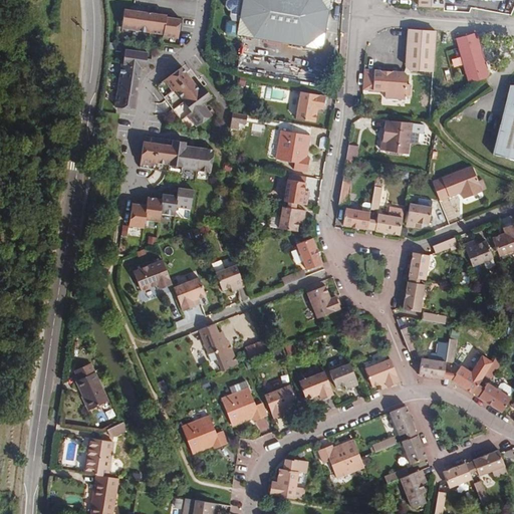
[(232,20),(239,21),(242,0),(227,0),(226,1),(225,6),(228,10),(231,10),(230,15),(232,20)]
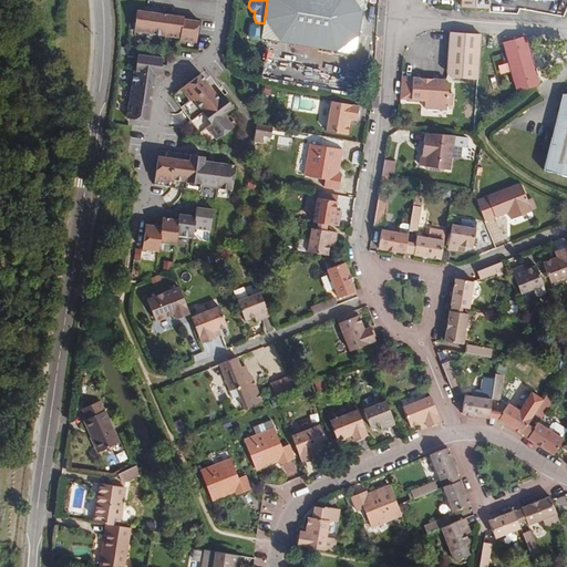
[(264,24),(260,39),(356,54),(364,0),(267,0),(264,23),(264,24)]
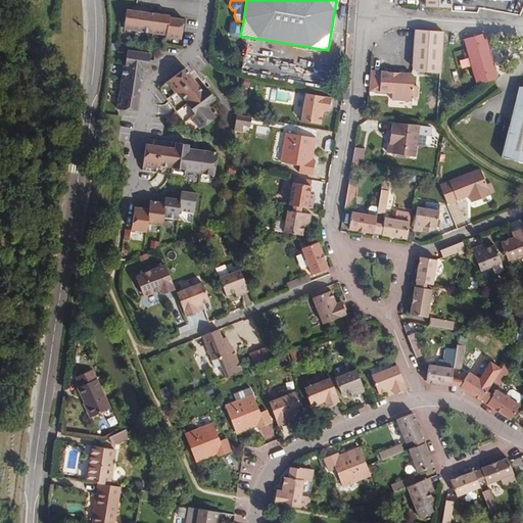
[(170,15),(127,9),(124,29),(167,35),(167,37),(181,39),(184,19),(170,17),(170,15)]
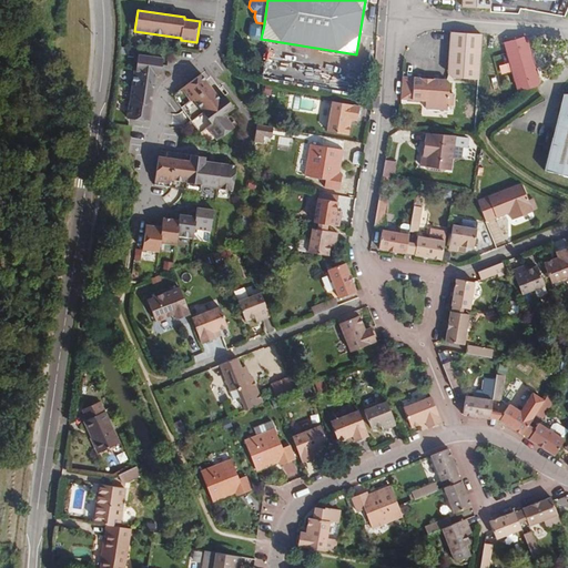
[(261,41),(261,39),(264,24),(259,23),(259,24),(253,23),(251,24),(249,37),(251,39),(261,41)]
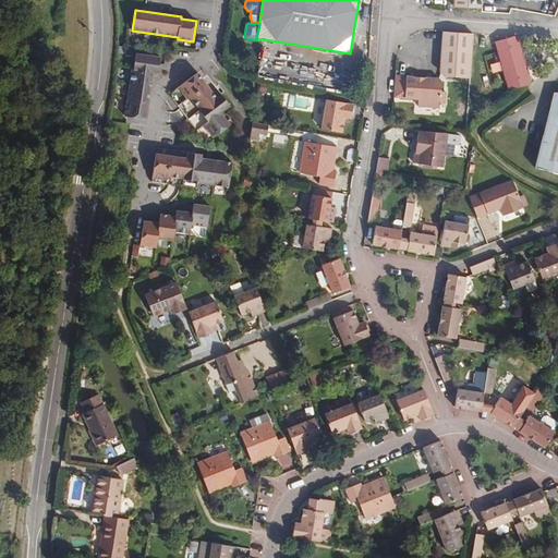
[(445,76),(469,77),(472,34),(444,32),(440,71),(445,76)]
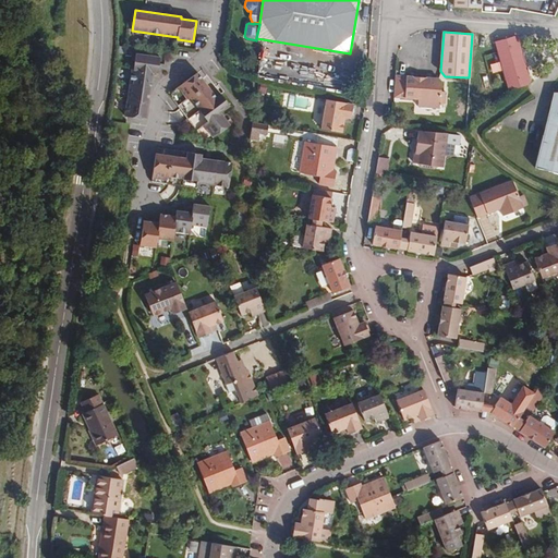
[(509,91),(529,84),(531,81),(518,38),(514,36),(495,41),(498,51),(497,51),(499,59),(500,59),(504,73),(506,81),(509,91)]
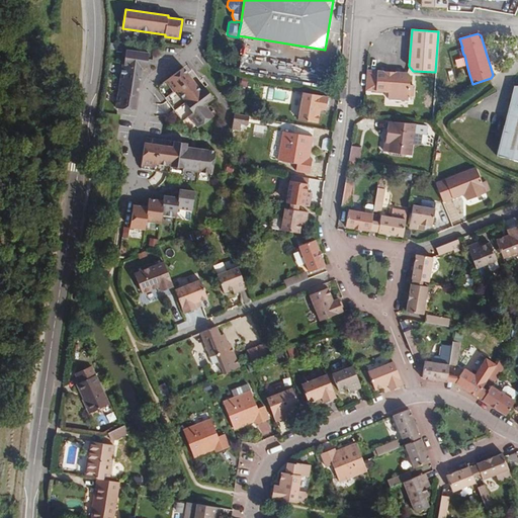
[(126,50),(116,107),(136,110),(142,68),(147,68),(149,53),(126,50)]
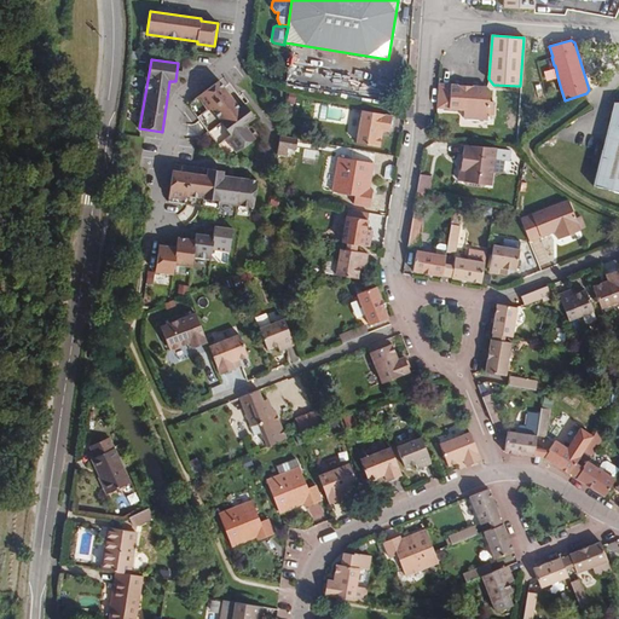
[(226,139),(237,152),(255,139),(244,125),(255,117),(246,104),(241,108),(219,81),(191,102),(190,106),(219,144),(226,139)]
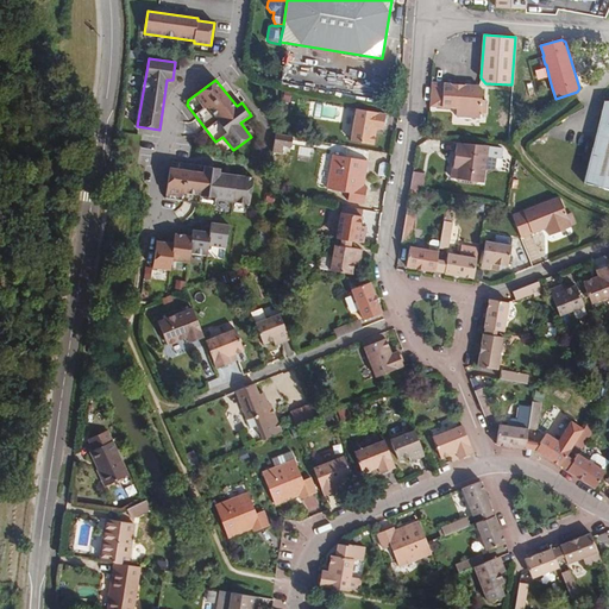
[(481,113),(482,100),(482,89),(479,86),(432,82),(431,106),(457,108),(456,117),(479,118),(481,113)]
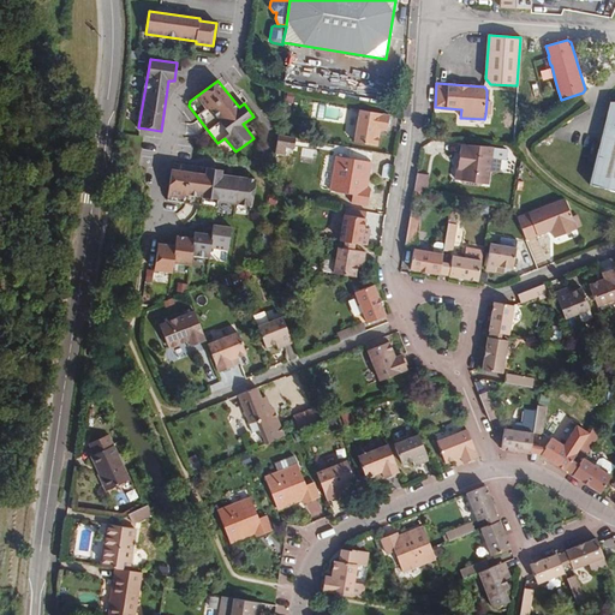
[(614,101),(610,102),(598,148),(604,150),(611,123),(614,123),(614,101)]
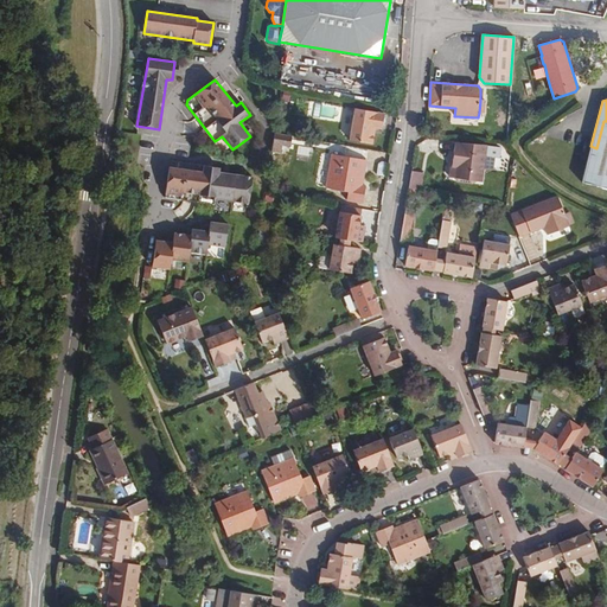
[(376,128),(382,129),(384,114),(356,108),(350,140),(372,144),(376,128)]
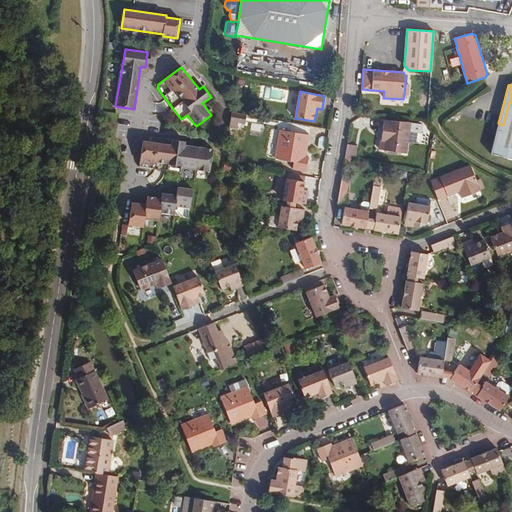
[(498,123),(491,153),(511,158),(511,102),(506,125),(503,125),(498,123)]
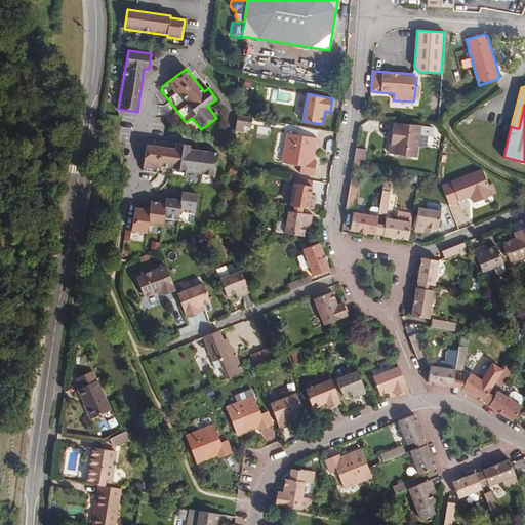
[(522,105),(516,128),(519,128),(524,105),(522,105)]
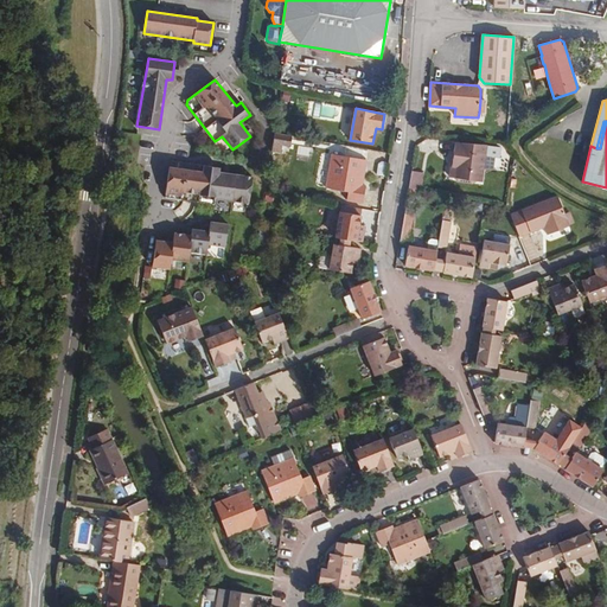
[(282,145),(291,147),(293,136),(275,134),(273,152),(281,153),(282,145)]
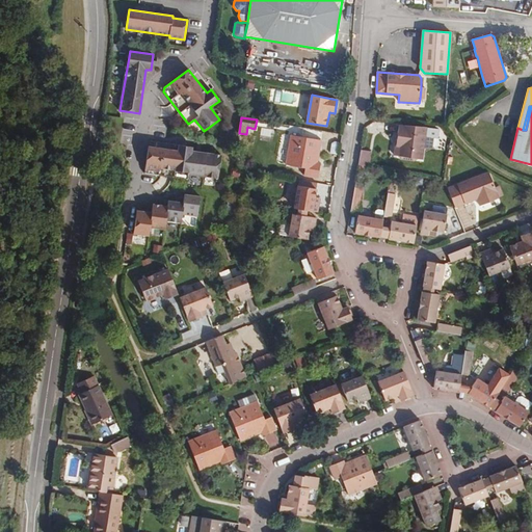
[(404,158),(416,159),(424,160),(426,129),(399,128),(398,135),(402,135),(401,149),(397,149),(397,158),(404,158)]
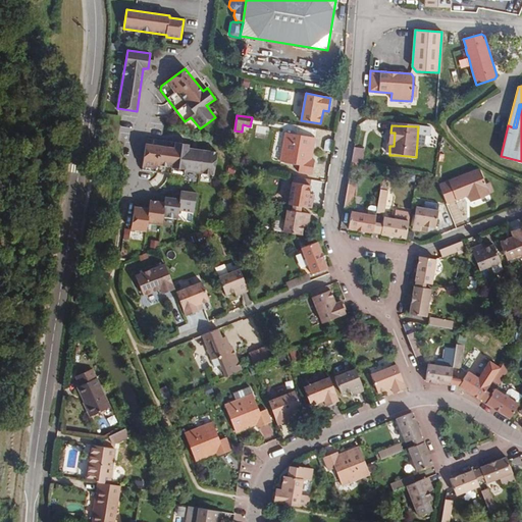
[(315,160),(309,159),(311,149),(313,149),(315,138),(285,133),(280,161),(300,165),(299,172),(312,174),(315,160)]
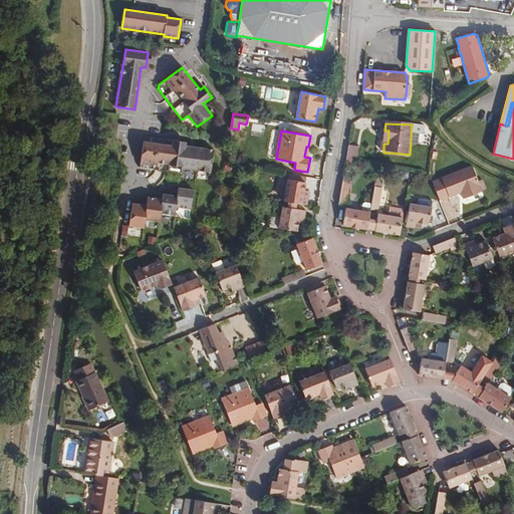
[(144,142),(140,168),(182,174),(183,168),(211,172),(214,150),(186,146),(186,142),(173,140),(172,146),(144,142)]
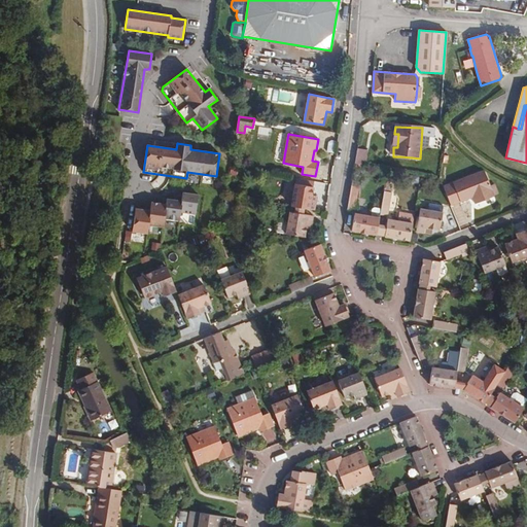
[(354,148),(352,165),(364,166),(366,149),(354,148)]
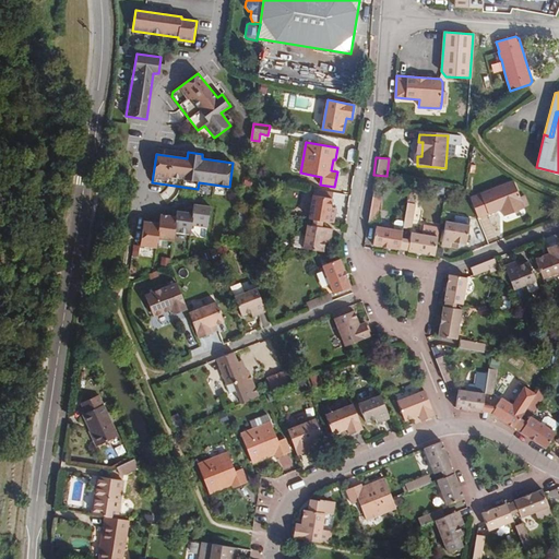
[(524,207),(520,197),(513,180),(471,198),(478,218),(501,209),(503,216),(524,209),(524,207)]
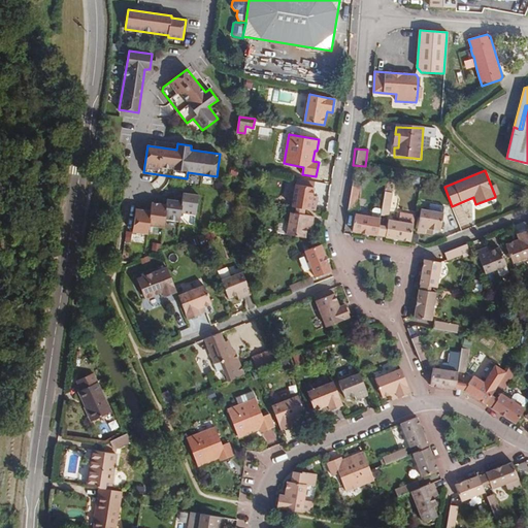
[(292,206),(296,207),(304,208),(315,210),(317,202),(311,201),(314,188),(296,185),(292,206)]
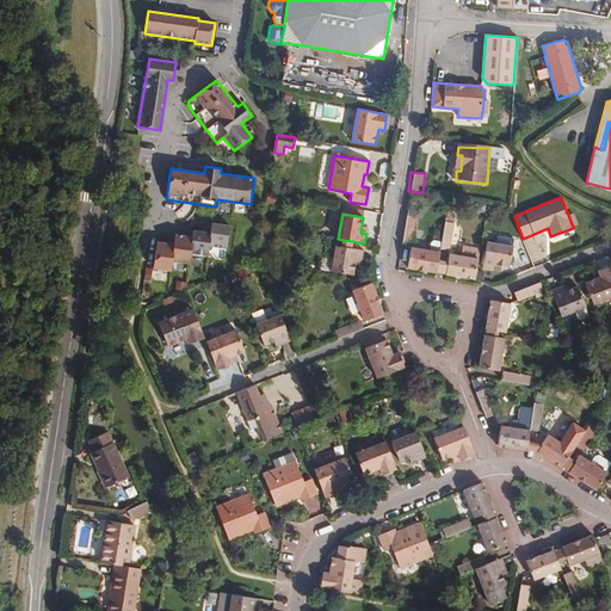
[(412,244),(417,216),(407,215),(402,242),(412,244)]
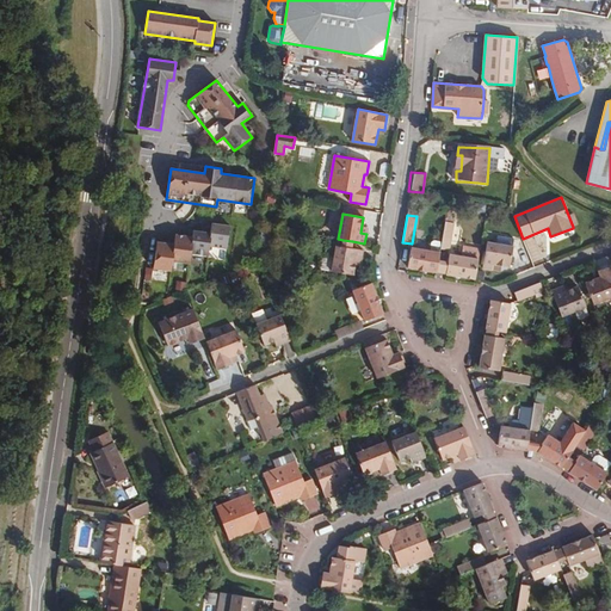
[(445,222),(442,242),(440,248),(449,251),(454,223),(445,222)]
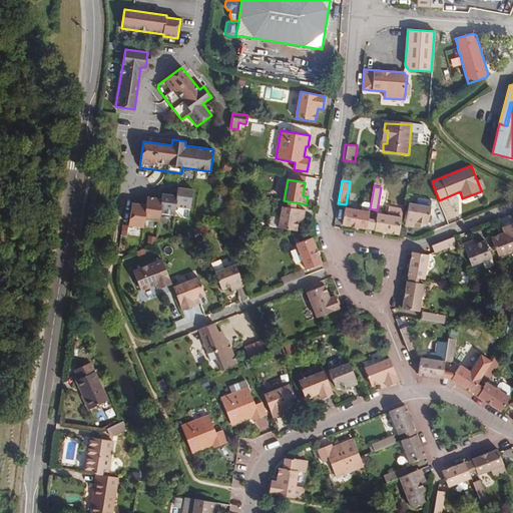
[(132,202),(128,225),(140,227),(142,218),(155,220),(157,211),(174,214),(175,206),(190,208),(192,189),(178,187),(176,195),(162,193),(162,198),(147,196),(146,204),(132,202)]
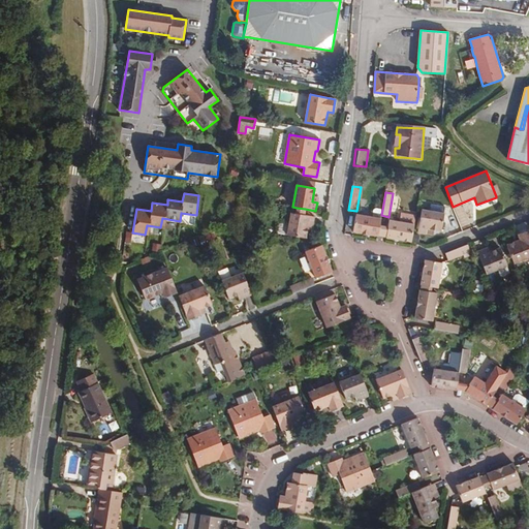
[(381,218),(381,215),(382,210),(377,209),(375,210),(373,217),(381,218)]
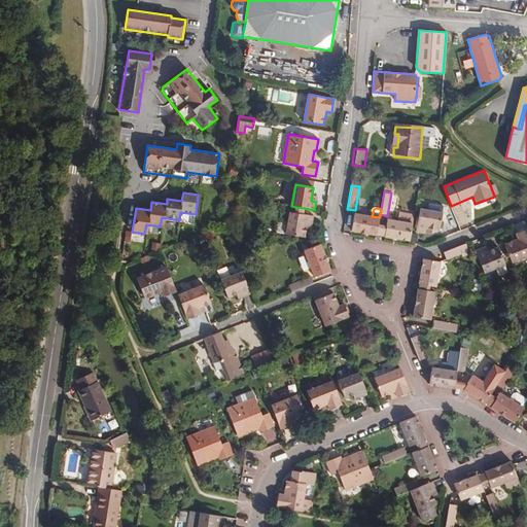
[(440,231),(443,213),(421,209),(416,232),(424,233),(425,227),(440,231)]
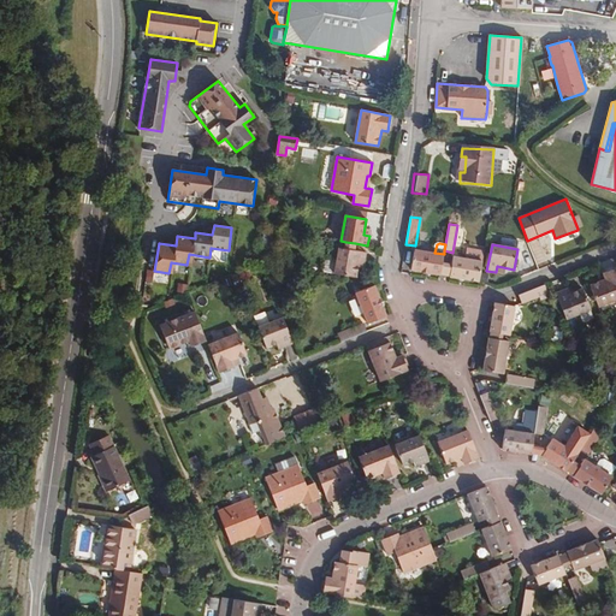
[(337,259),(335,273),(356,277),(359,266),(360,260),(365,261),(366,253),(355,250),(344,248),(339,247),(337,259)]
